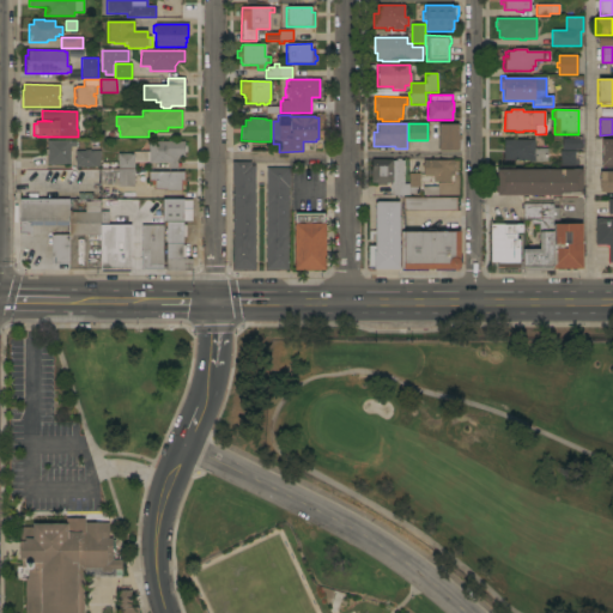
[(459,125),(459,127),(461,127),(460,140),(459,140),(459,151),(438,151),(438,137),(438,125),(459,125)]
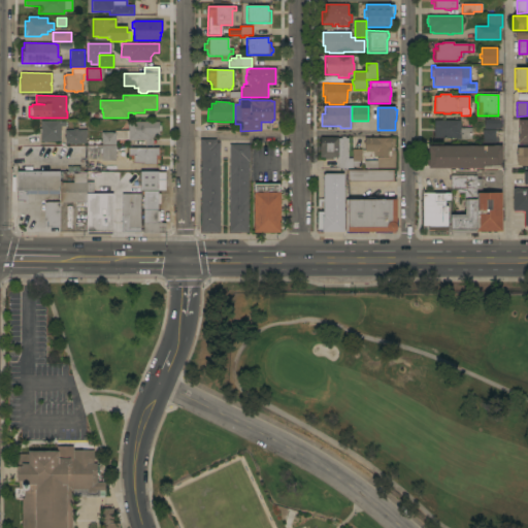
[(498,120),(498,121),(501,121),(501,128),(499,128),(499,129),(484,129),(484,120),(498,120)]
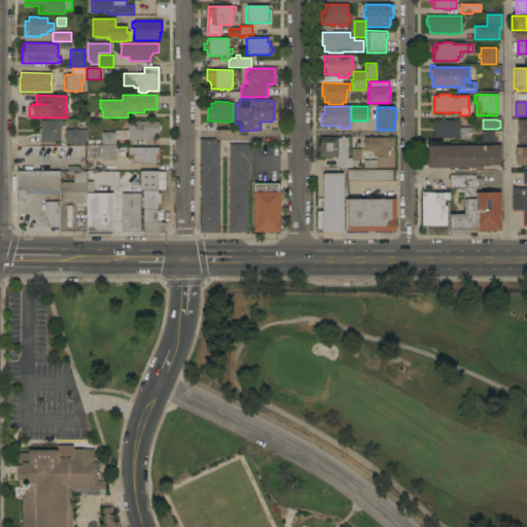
[(526,119),(526,143),(517,143),(517,119),(526,119)]
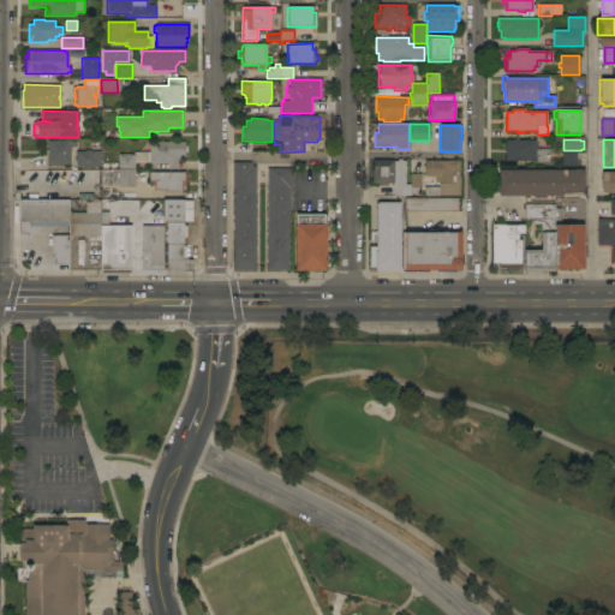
[(71,141),(71,142),(76,142),(76,147),(70,147),(70,166),(47,166),(47,141),(71,141)]
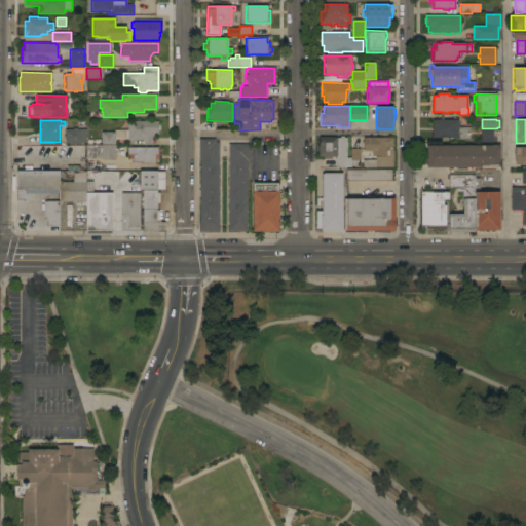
[(458,120),(458,127),(470,127),(470,139),(453,139),(453,138),(433,138),(433,120),(458,120)]
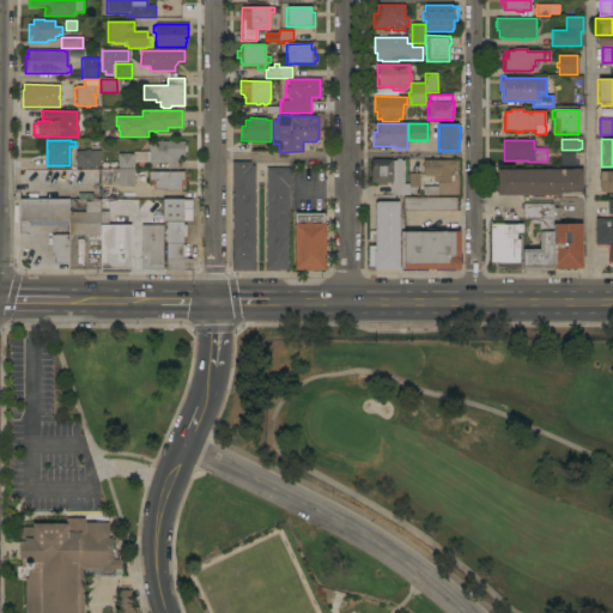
[(99,169),(117,169),(117,155),(133,153),(133,152),(149,152),(149,141),(167,141),(170,141),(174,141),(176,141),(181,141),(183,141),(184,141),(184,146),(186,145),(187,146),(187,147),(187,149),(187,151),(186,152),(184,152),(184,157),(181,157),(181,159),(177,159),(177,169),(169,169),(169,163),(165,163),(149,163),(149,162),(134,162),(134,171),(134,180),(134,187),(117,186),(101,184),(99,169)]
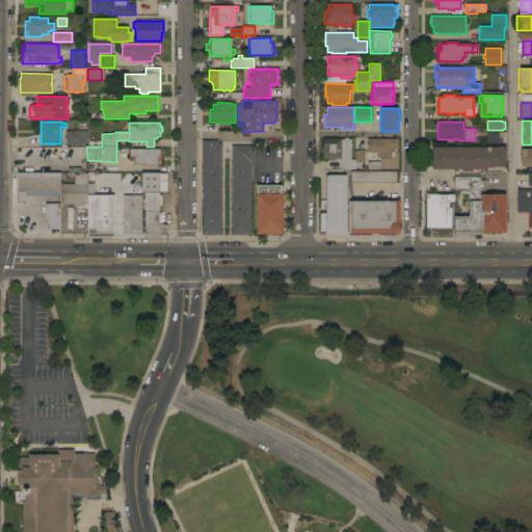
[(86,144),(82,144),(82,145),(65,145),(65,139),(64,139),(64,137),(65,137),(65,131),(74,131),(74,130),(78,130),(78,131),(86,131),(86,144)]
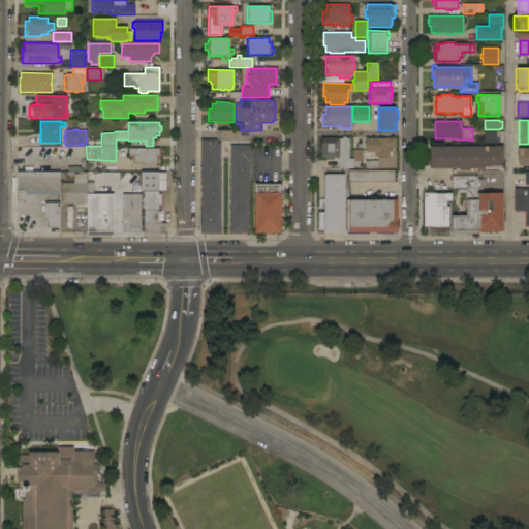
[(496,130),(496,144),(484,144),(484,130),(496,130)]
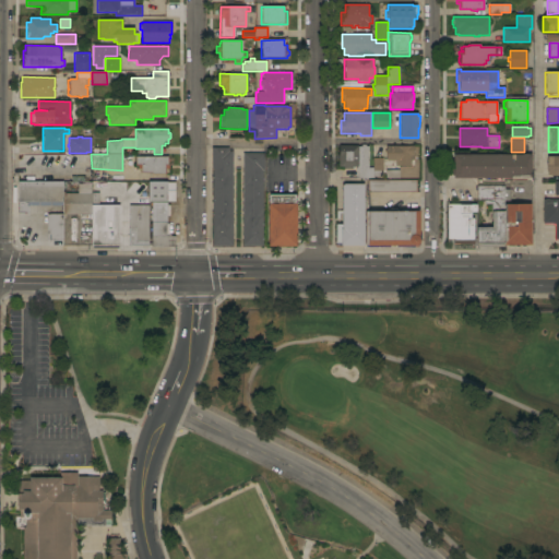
[(339,159),(337,159),(337,157),(339,157),(339,145),(358,145),(358,146),(361,146),(361,144),(366,144),(366,146),(368,146),(368,165),(372,165),(372,158),(382,158),(382,177),(356,178),(356,167),(352,167),(352,169),(344,169),(344,167),(339,167),(339,159)]
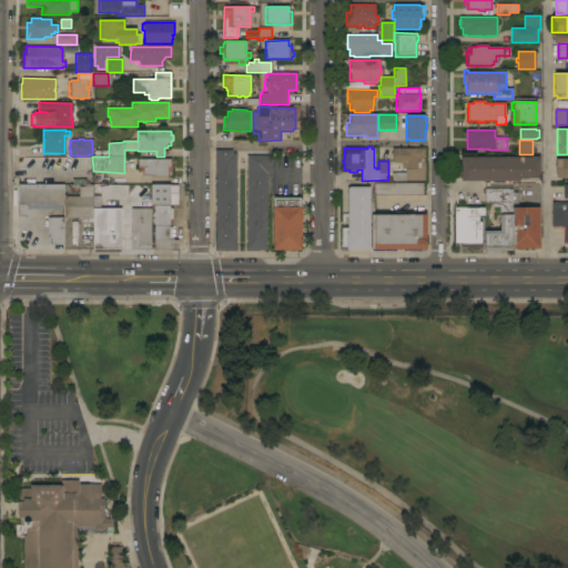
[(392,148),(419,149),(419,158),(421,158),(421,162),(417,162),(417,169),(402,169),(402,164),(392,163),(392,148)]
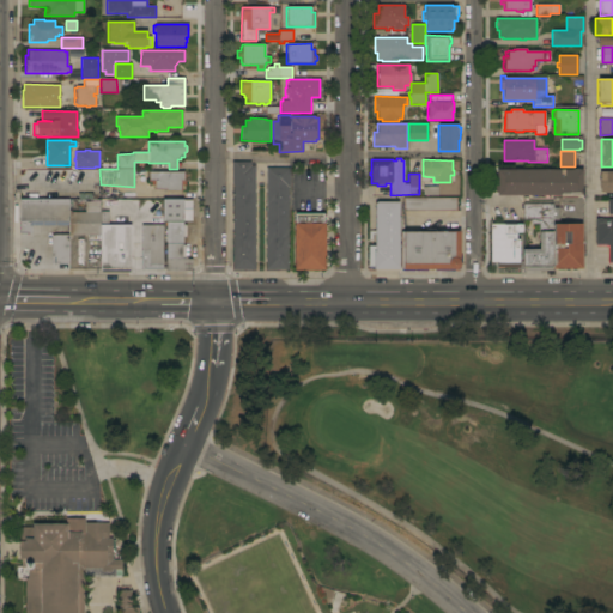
[(232,184),(231,184),(231,162),(250,162),(250,165),(255,165),(255,269),(232,269),(232,184)]
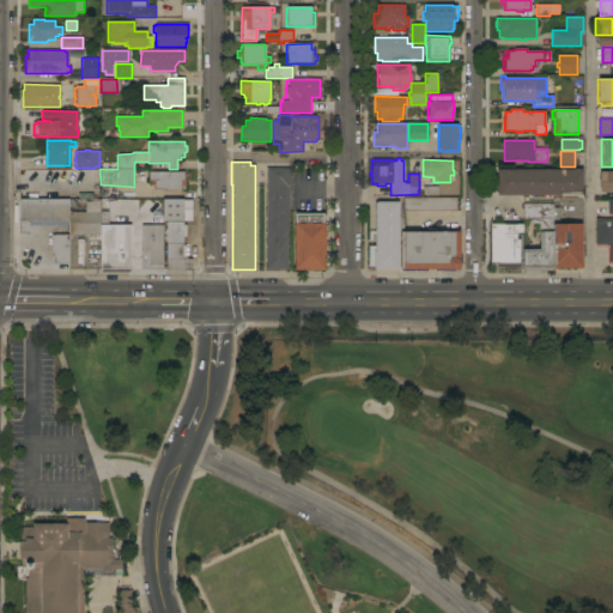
[(266,168),(290,168),(290,187),(287,187),(287,269),(266,269),(266,168)]
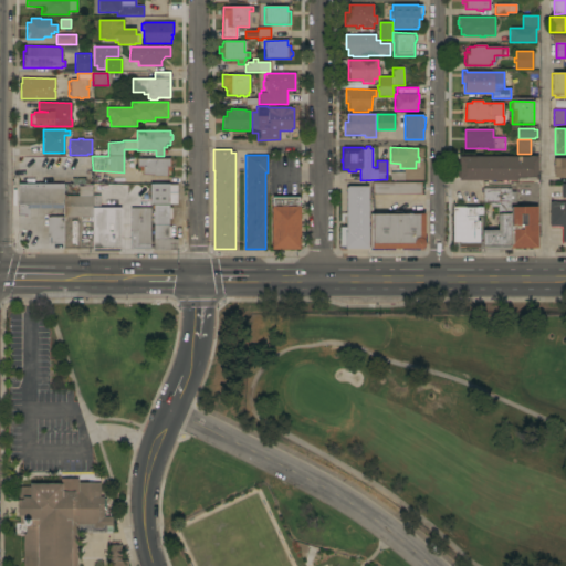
[(537,157),(537,179),(517,179),(517,180),(459,180),(459,157),(537,157)]
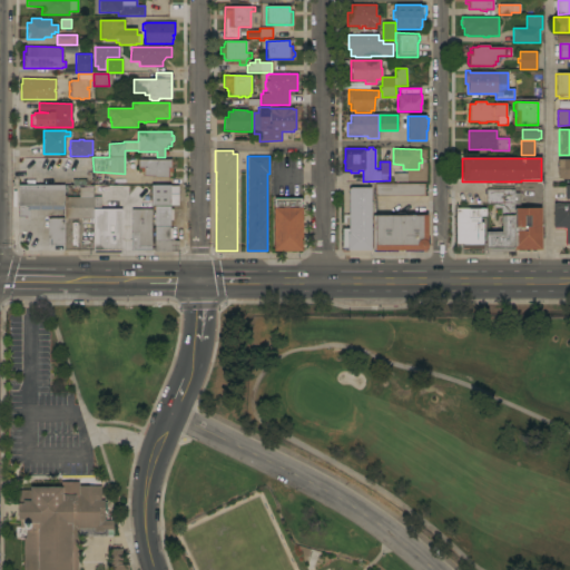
[(172,159),(172,168),(169,168),(169,178),(156,178),(156,176),(145,176),(145,168),(139,168),(139,160),(172,159)]
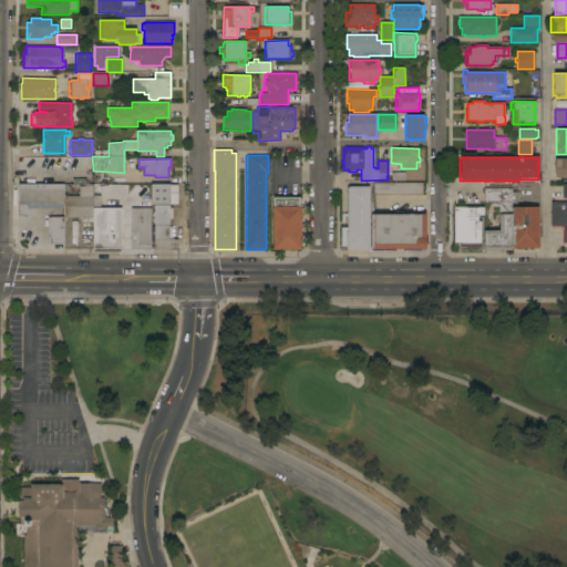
[(566,178),(555,178),(555,160),(566,160),(566,178)]
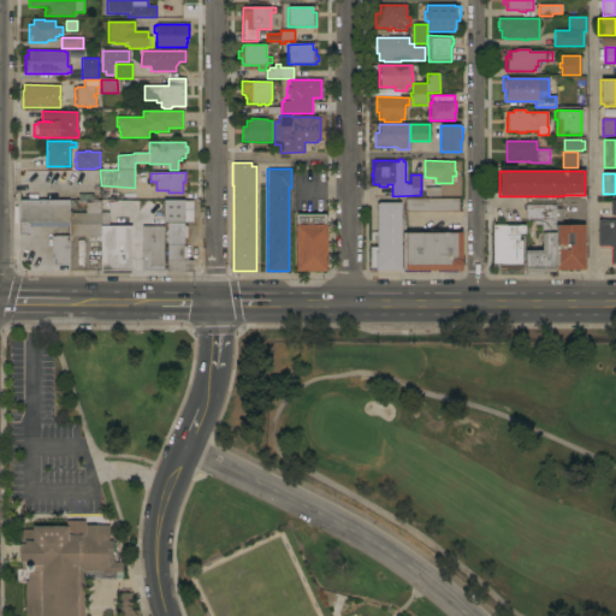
[(458,199),(458,212),(406,212),(406,199),(458,199)]
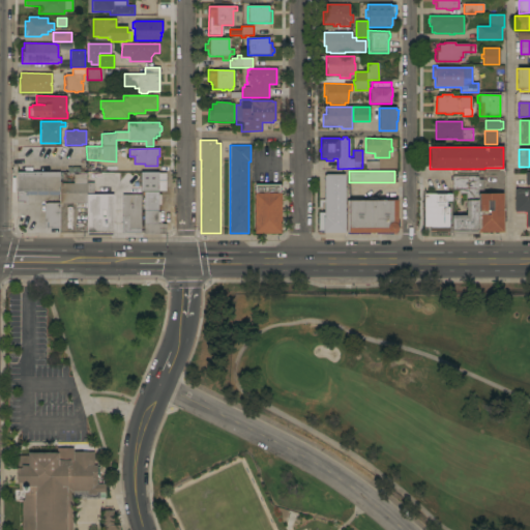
[(59,190),(48,192),(48,195),(27,196),(27,202),(17,202),(17,173),(59,172),(59,190)]
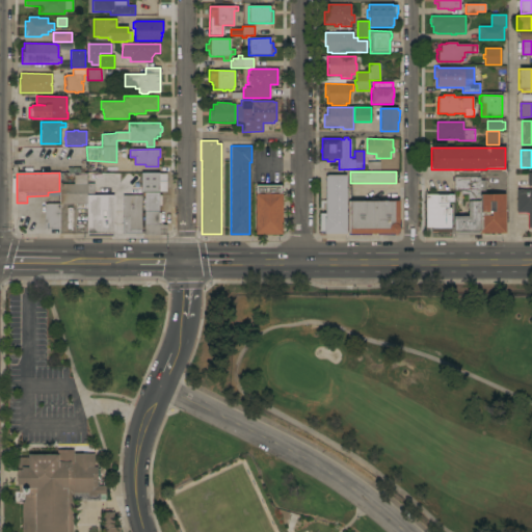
[(159,173),(159,192),(159,212),(158,212),(158,225),(160,225),(160,223),(163,223),(163,224),(167,224),(167,235),(144,235),(144,195),(143,195),(143,193),(141,193),(141,174),(159,173)]
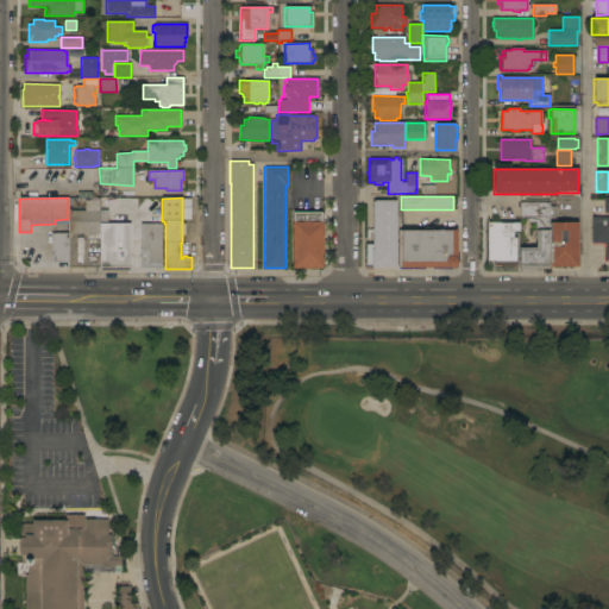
[(70,211),(70,233),(100,233),(100,224),(100,201),(86,201),(86,211),(70,211)]
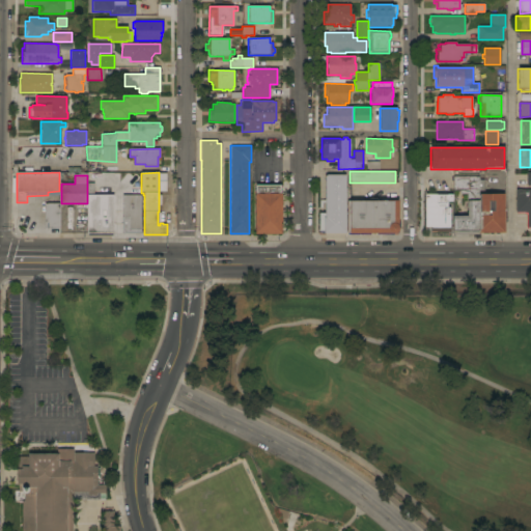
[(345,233),(324,233),(324,231),(318,231),(318,214),(325,214),(325,175),(326,175),(345,175),(345,233)]
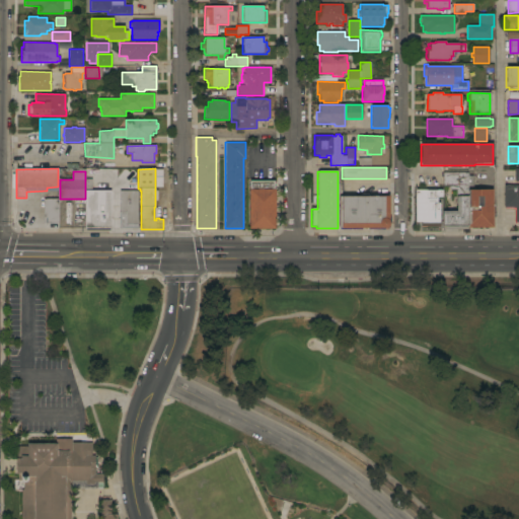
[(467,228),(442,229),(442,211),(456,211),(456,190),(449,190),(449,187),(442,187),(442,172),(468,172),(468,175),(469,186),(469,190),(469,228),(467,228)]
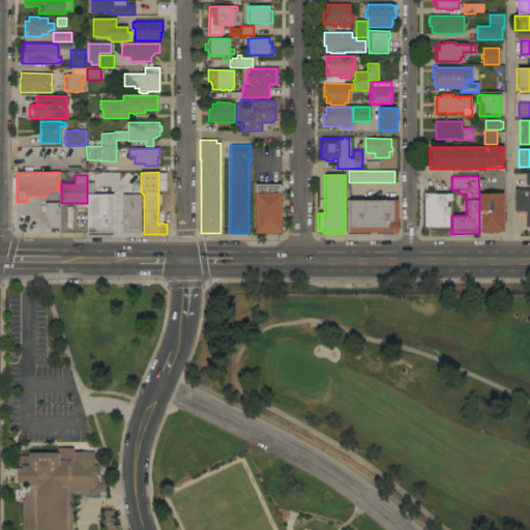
[(280,185),(280,193),(281,193),(281,233),(254,233),(254,194),(255,194),(255,185),(280,185)]
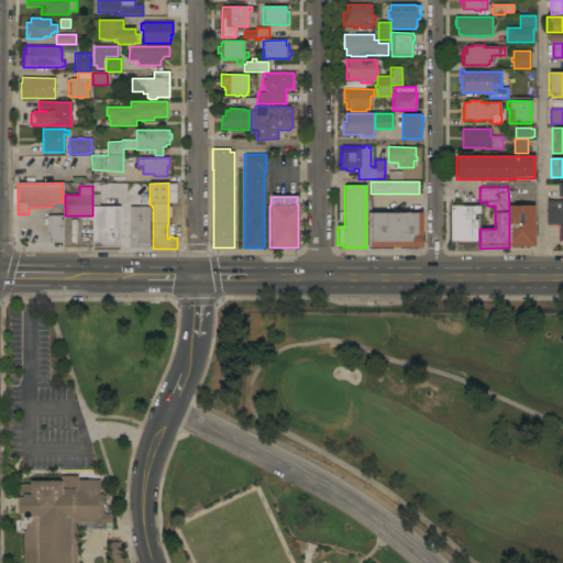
[(562,201),(562,241),(559,242),(559,225),(547,225),(547,201),(562,201)]
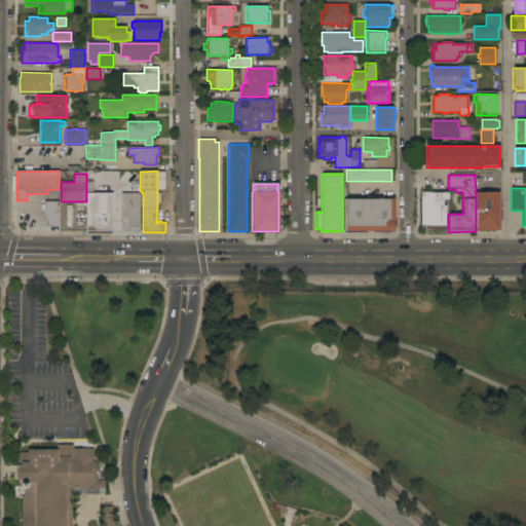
[(500,192),(500,208),(501,208),(501,228),(500,228),(500,231),(476,231),(476,192),(500,192)]
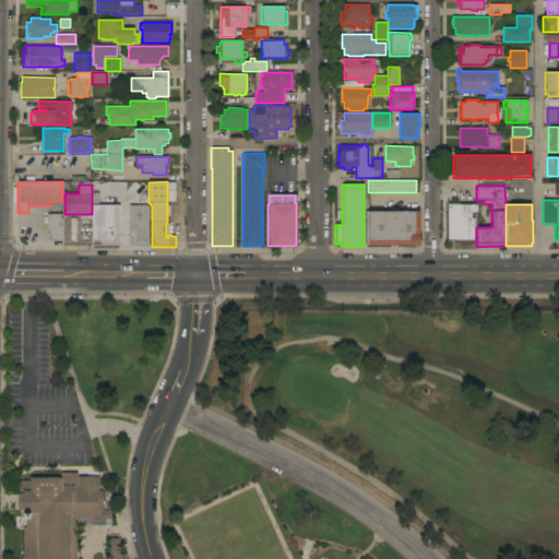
[(120,205),(120,246),(92,246),(92,214),(92,205),(120,205)]
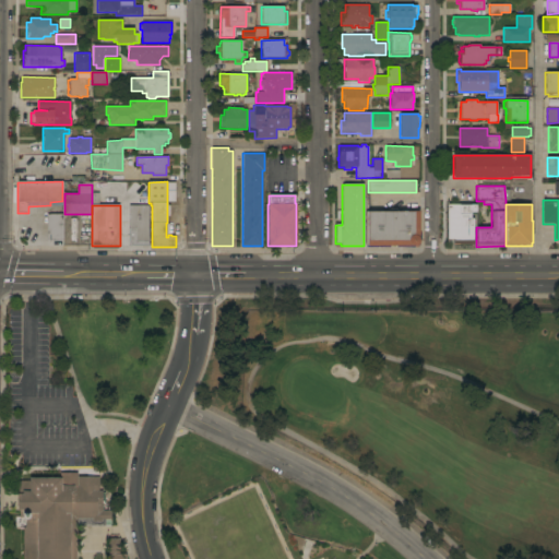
[(150,246),(132,246),(130,244),(130,228),(129,228),(130,205),(150,205),(150,246)]
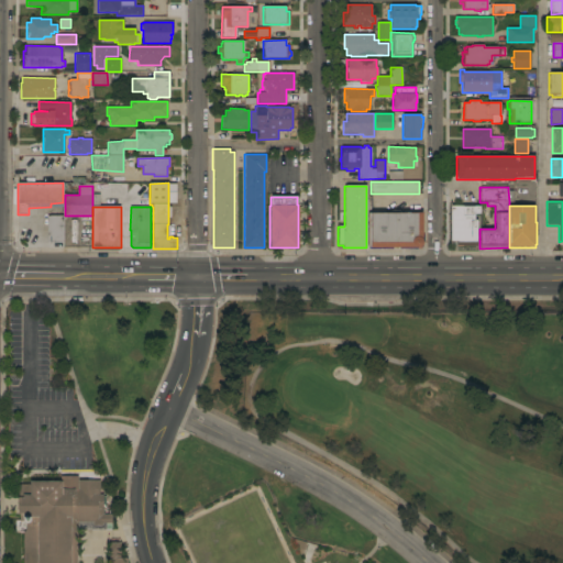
[(482,207),(482,214),(475,214),(475,220),(477,220),(478,243),(457,243),(457,242),(452,242),(452,207),(482,207)]
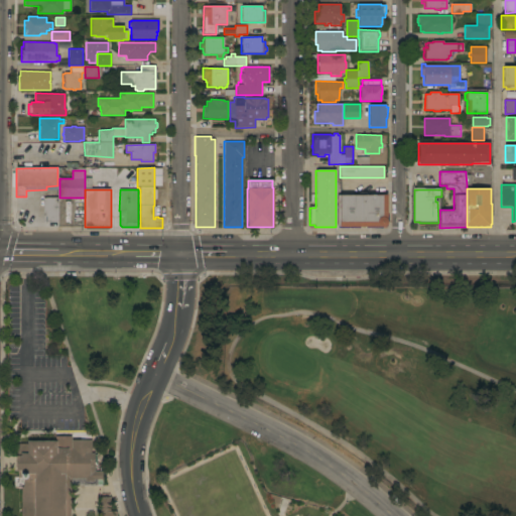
[(340,227),(340,226),(338,226),(338,196),(387,195),(387,215),(388,215),(388,221),(387,221),(387,223),(387,225),(385,226),(384,227),(381,227),(340,227)]
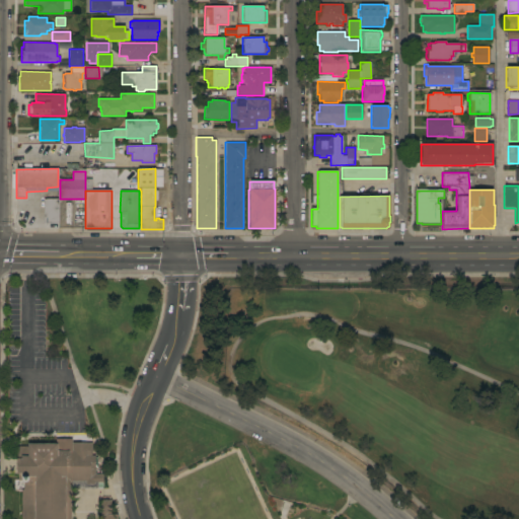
[(45,200),(45,222),(59,222),(58,200),(45,200)]
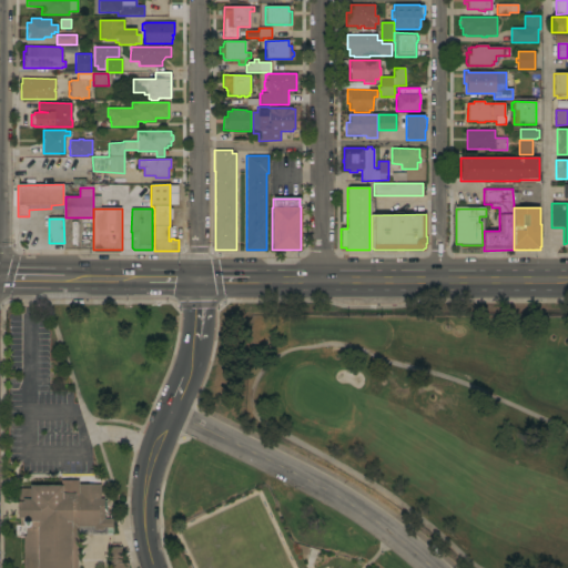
[(100,499),(103,499),(103,500),(105,500),(107,511),(103,511),(103,519),(113,519),(113,528),(107,528),(107,535),(77,535),(77,567),(109,567),(109,547),(121,547),(121,563),(128,563),(128,567),(23,567),(23,536),(26,536),(26,528),(22,528),(22,526),(20,526),(20,518),(17,518),(17,515),(18,515),(18,503),(19,503),(19,489),(30,488),(30,486),(60,486),(60,480),(79,480),(79,485),(82,485),(82,482),(84,482),(84,485),(94,485),(93,479),(95,479),(97,485),(100,484),(100,499)]
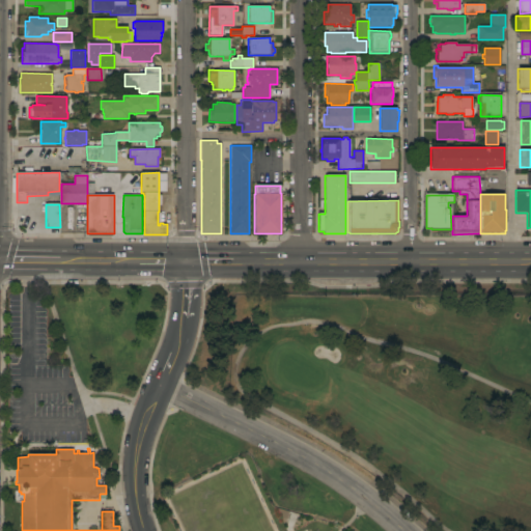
All buildings are outlined.
